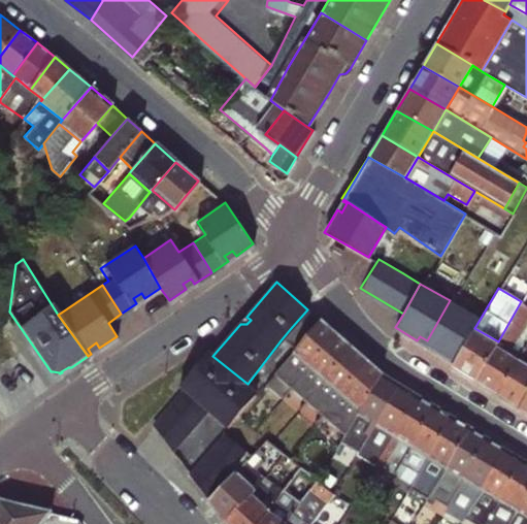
[(452,367),(474,328),(481,318),(450,300),(427,340),(434,346),(432,350),(453,362),(451,367),(452,367)]
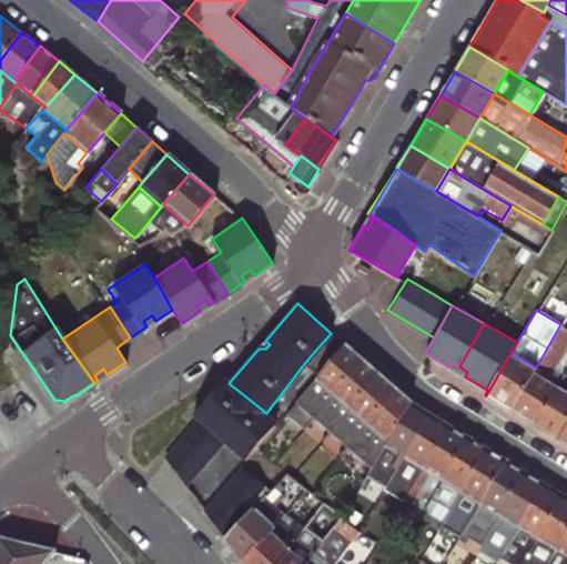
[(566,369),(566,328),(560,324),(536,368),(559,382),(566,369)]
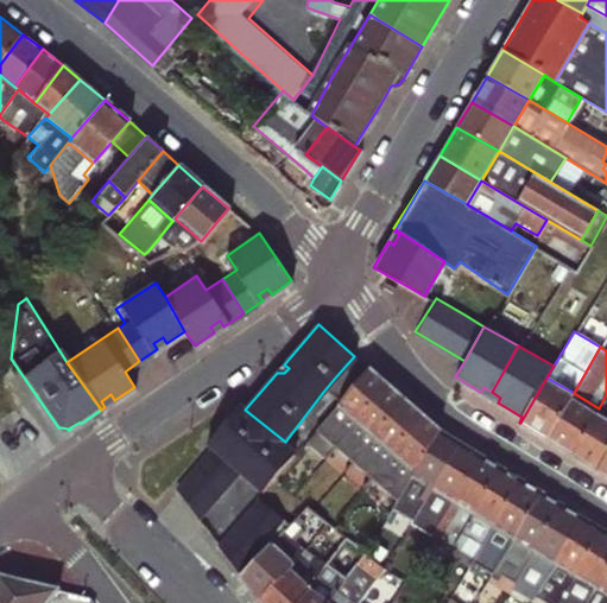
[(368,369),(354,356),(335,378),(323,392),(337,405),(348,393),(368,369)]
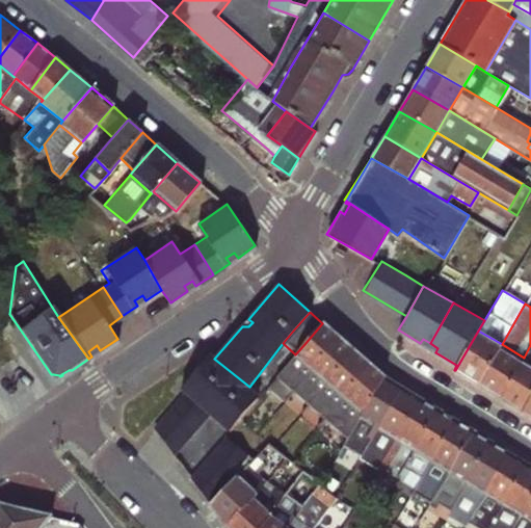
[(338,336),(322,323),(304,344),(295,354),(310,367),(338,336)]
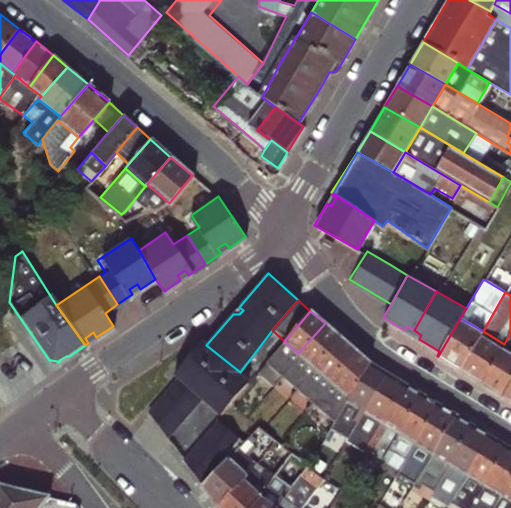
[(461,370),(483,331),(460,318),(438,356),(461,370)]
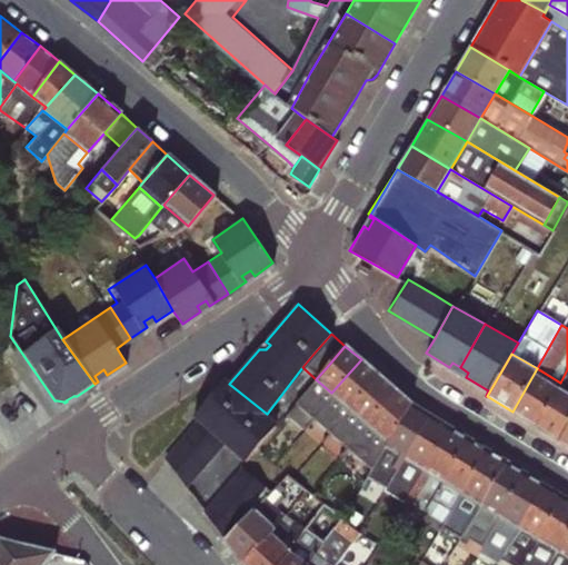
[(377,374),(361,359),(331,393),(349,408),(377,374)]
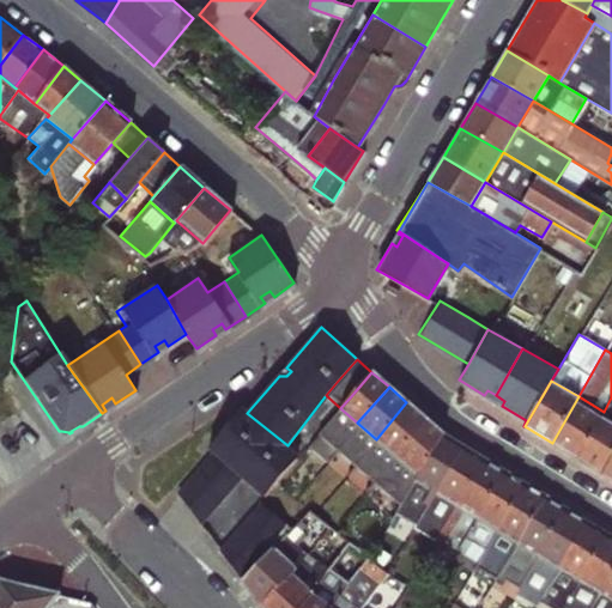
[(576,458),(604,412),(579,396),(552,443),(576,458)]
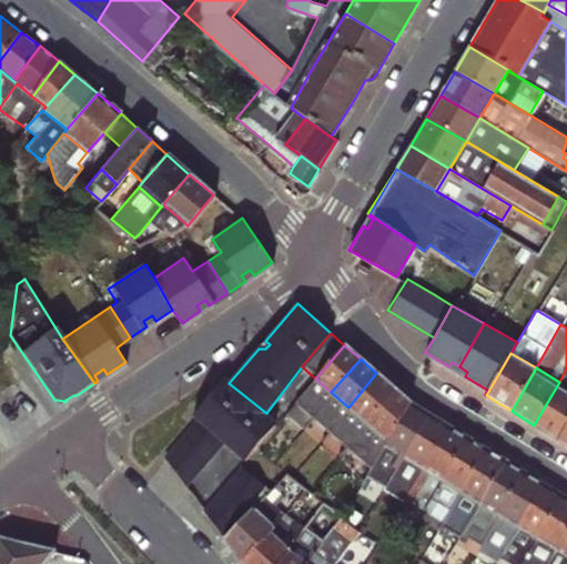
[(376,373),(348,408),(365,423),(395,389),(376,373)]
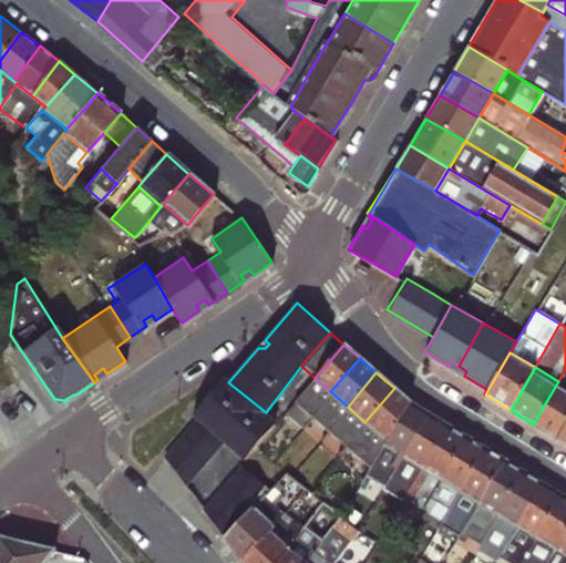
[(228,382),(222,378),(192,412),(198,417),(219,436),(246,456),(275,420),(266,412),(228,382)]
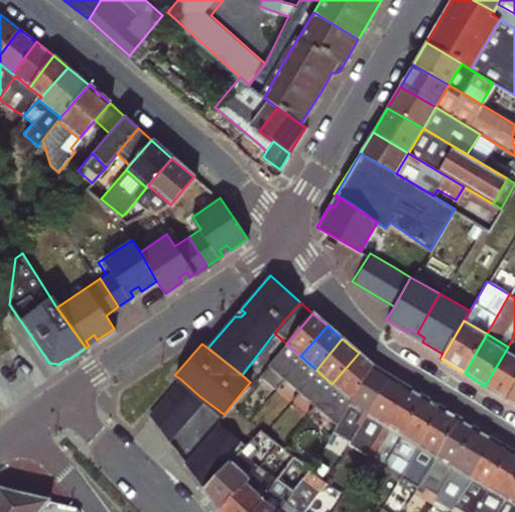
[(300,356),(286,344),(266,366),(281,379),(300,356)]
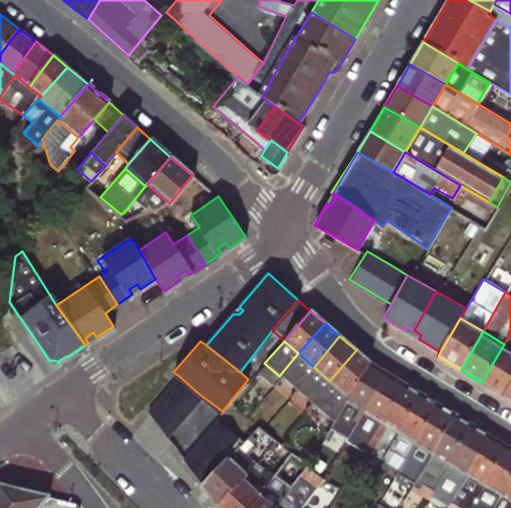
[(502,395),(510,379),(510,348),(504,344),(481,383),(502,395)]
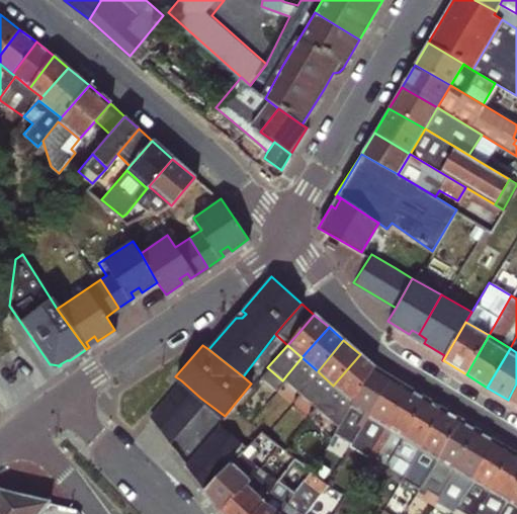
[(375,367),(360,354),(333,386),(351,401),(375,367)]
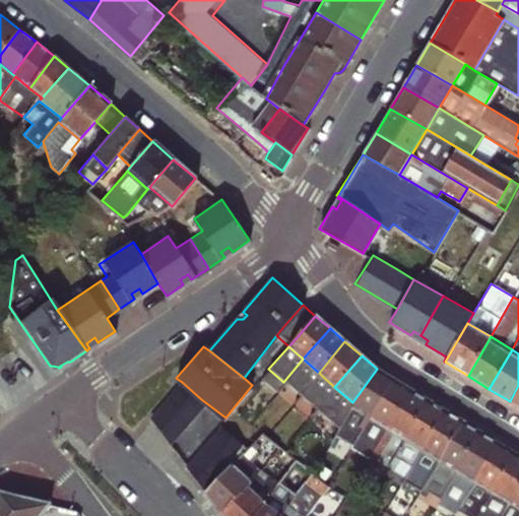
[(319,373),(303,359),(283,382),(299,396),(319,373)]
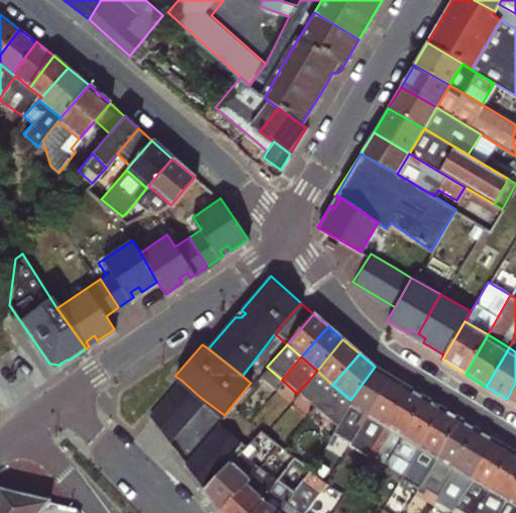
[(282,380),(267,367),(259,377),(273,391),(282,380)]
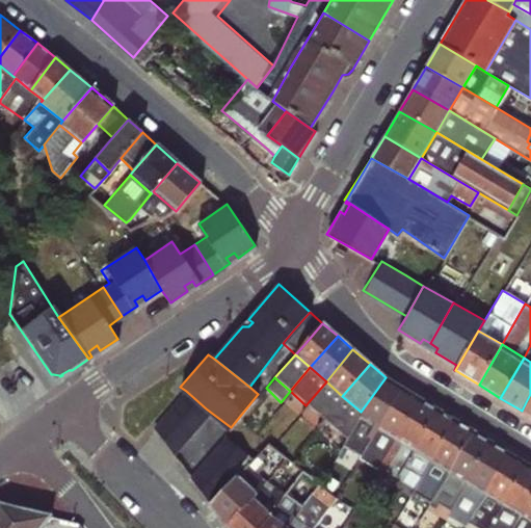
[(403,388),(386,377),(361,412),(360,414),(377,424),(403,388)]
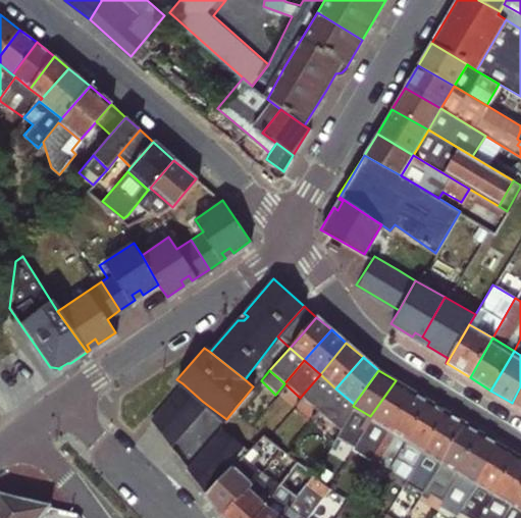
[(315,412),(335,389),(320,374),(300,398),(315,412)]
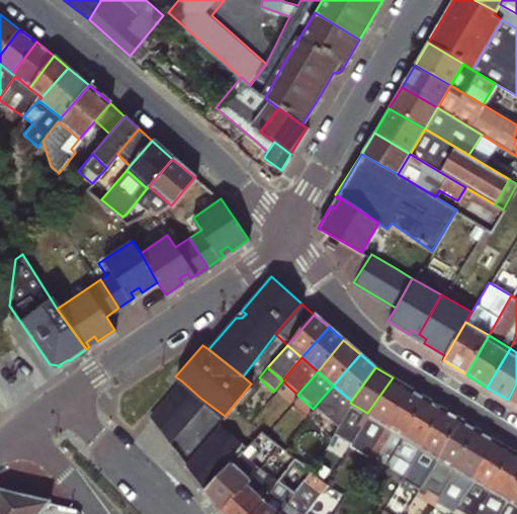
[(409,388),(393,377),(367,413),(385,424),(409,388)]
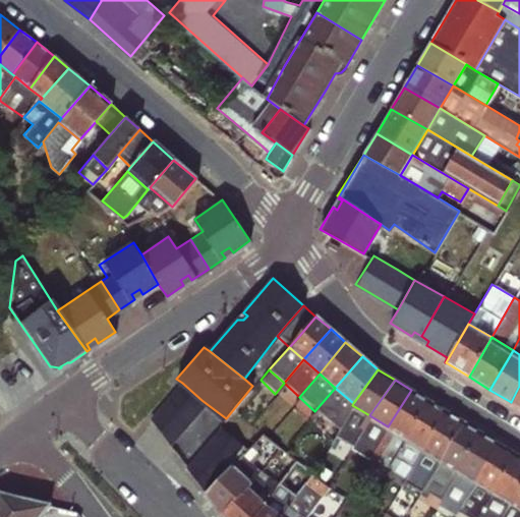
[(182,383),(151,418),(167,442),(184,422),(201,400),(182,383)]
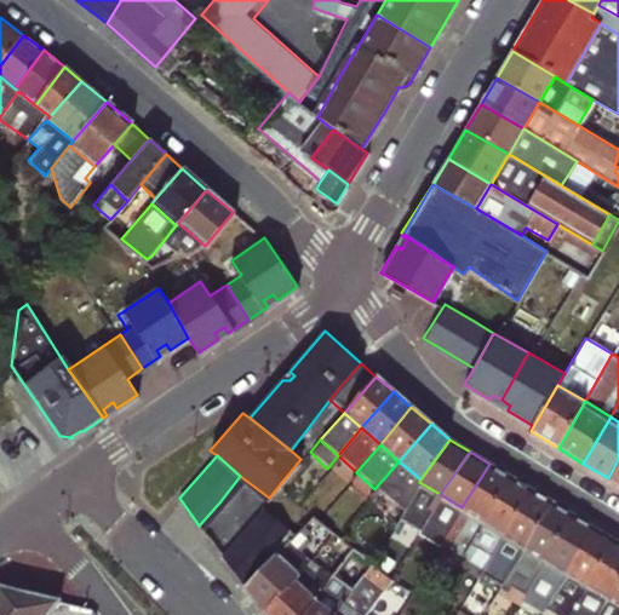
[(618,484),(618,459),(608,478),(618,484)]
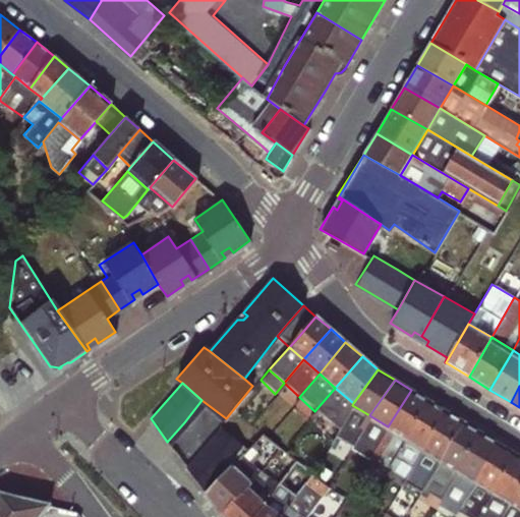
[(353,403),(335,388),(314,411),(338,432),(341,423),(352,405),(353,403)]
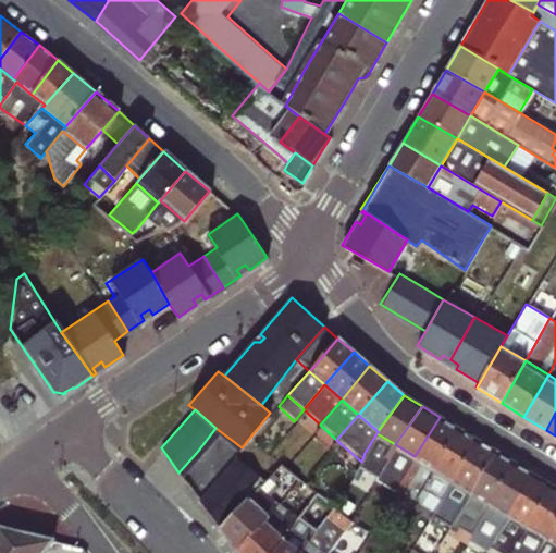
[(459,428),(440,417),(415,456),(433,467),(459,428)]
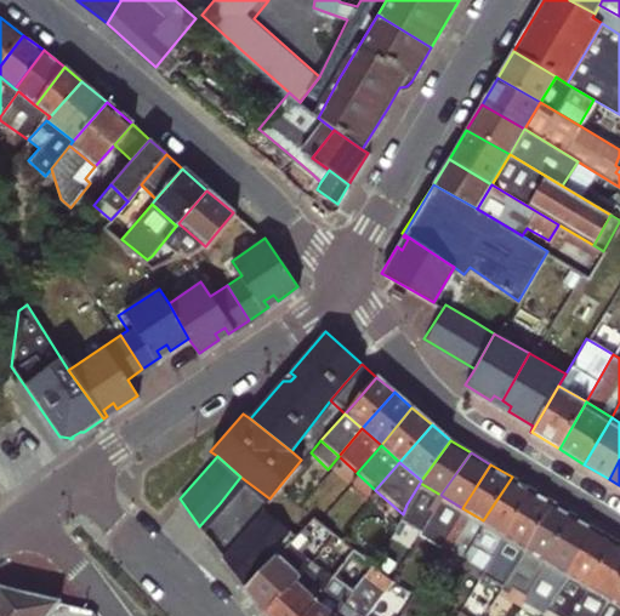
[(534,490),(512,477),(483,520),(505,534),(534,490)]
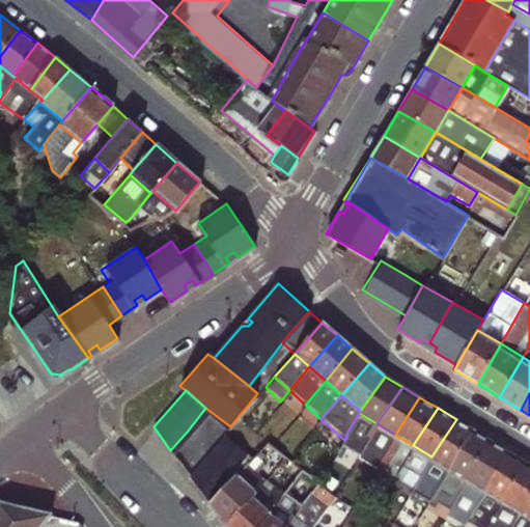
[(377,423),(359,413),(347,432),(344,440),(342,443),(360,453),(377,423)]
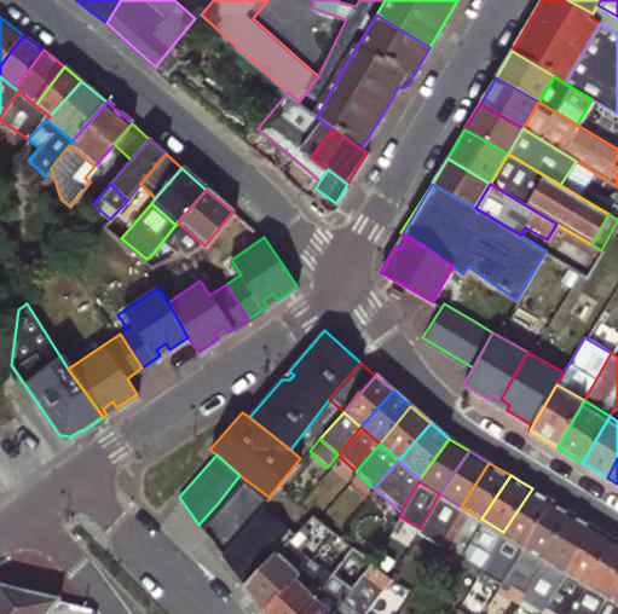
[(525,545),(552,500),(532,488),(503,532),(525,545)]
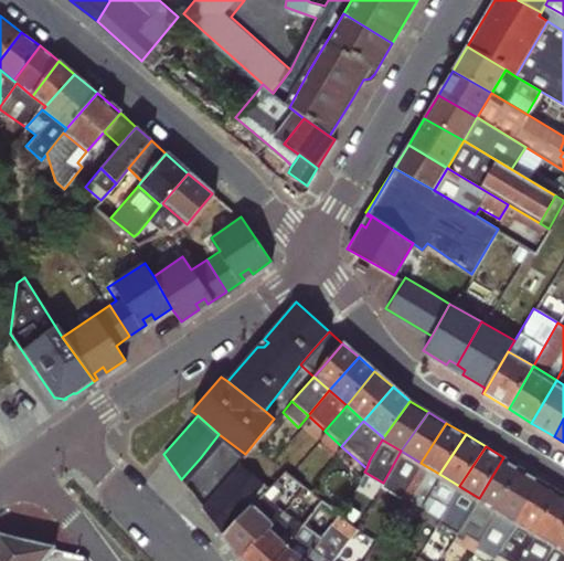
[(401,451),(383,483),(403,495),(421,463),(401,451)]
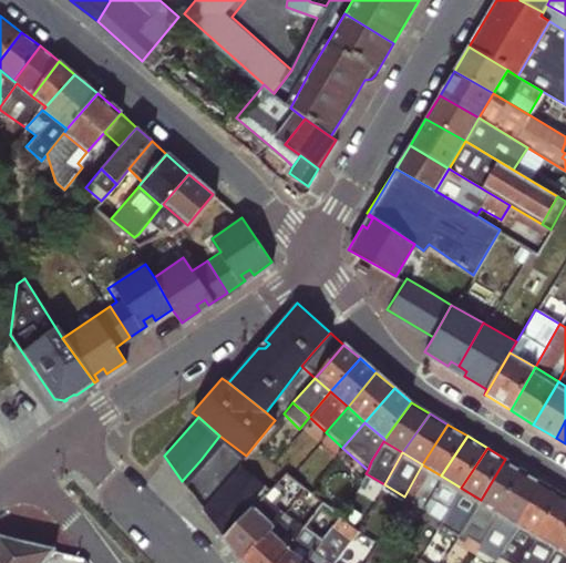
[(498,511),(524,470),(505,459),(481,500),(498,511)]
